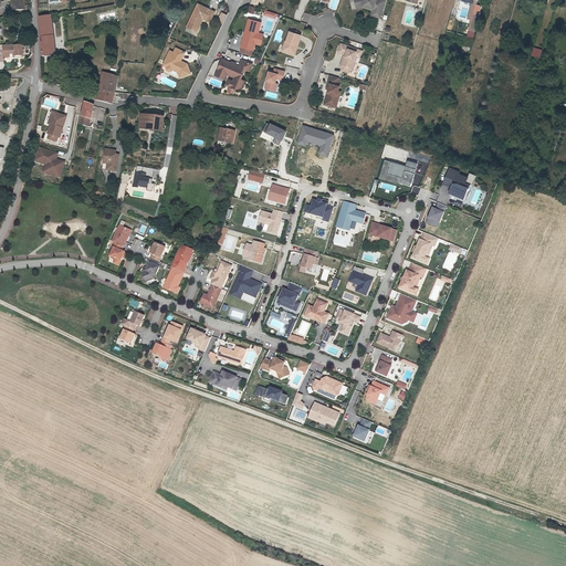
[(13,11),(24,10),(23,0),(12,1),(13,11)]
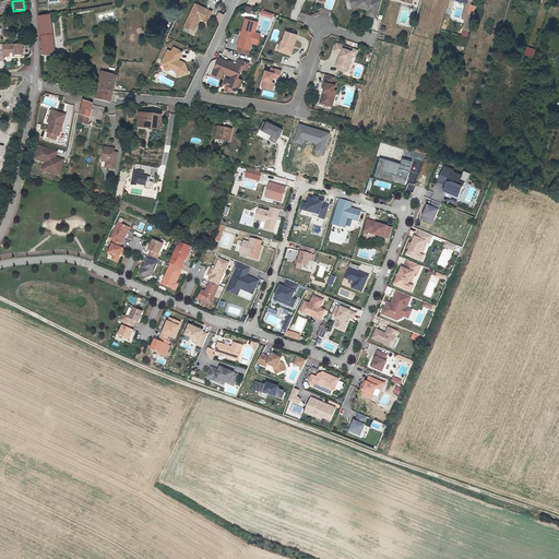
[(347,0),(351,7),(357,4),(357,7),(357,9),(363,10),(363,8),(368,10),(367,11),(366,16),(375,19),(380,1),(376,0),(347,0)]
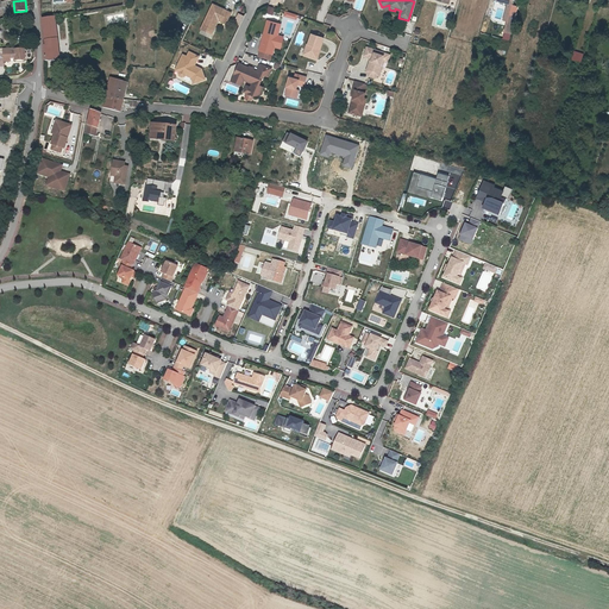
[(513,0),(496,0),(497,1),(507,5),(502,22),(507,23),(513,0)]
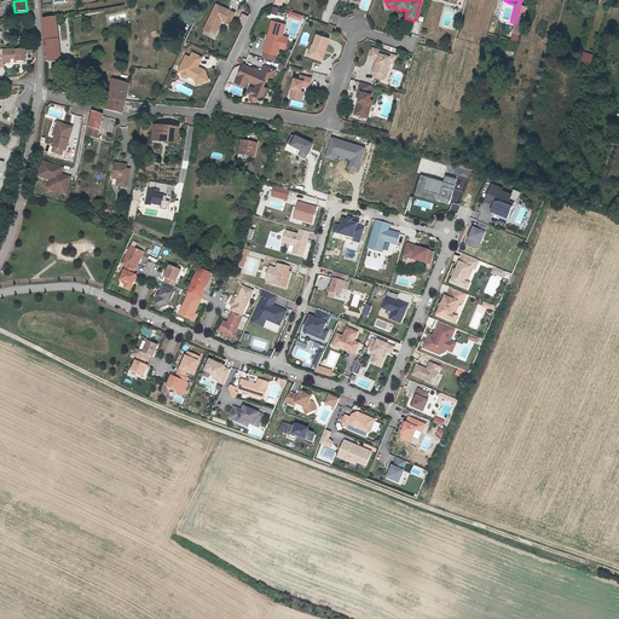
[(233,13),(215,4),(202,29),(210,33),(214,24),(215,25),(217,23),(219,23),(220,21),(227,24),(233,13)]
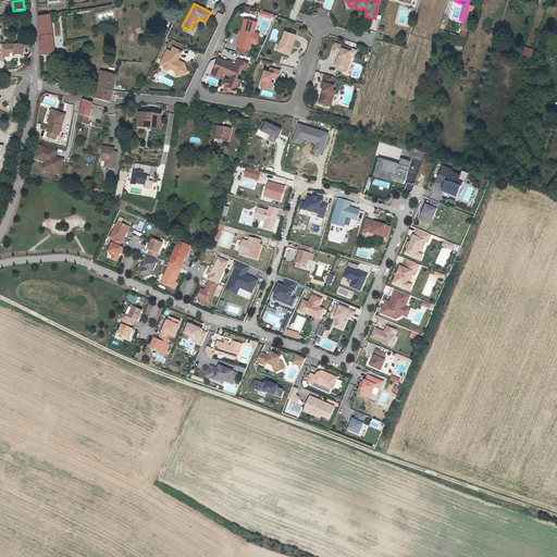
[(40,42),(40,56),(54,57),(50,15),(38,16),(41,42),(40,42)]
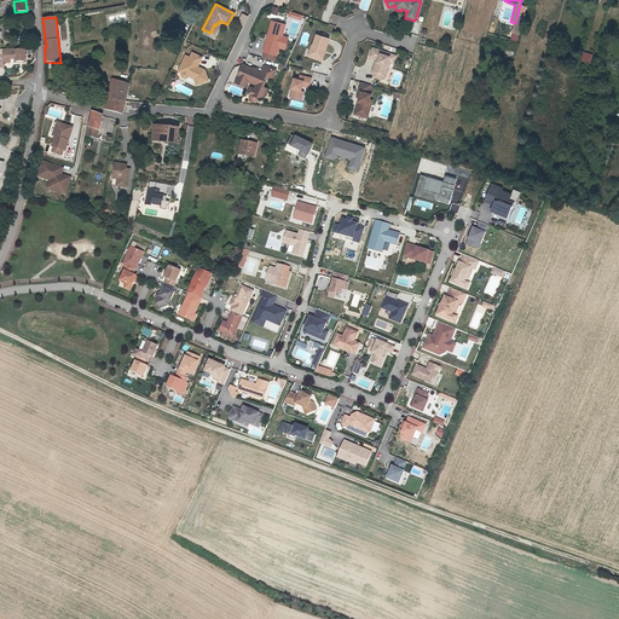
[(266,44),(261,57),(275,61),(278,47),(283,48),(287,38),(282,36),(285,24),(272,21),(268,33),(271,33),(267,44),(266,44)]
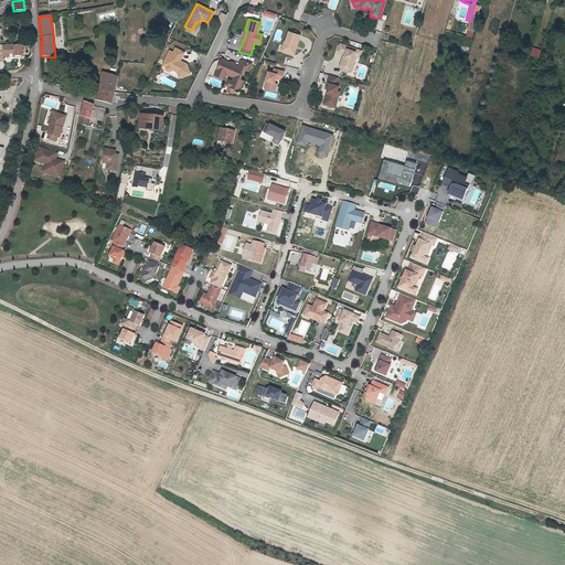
[(298,46),(301,36),(289,32),(286,42),(285,42),(284,45),(286,46),(284,52),(295,55),(296,50),(295,50),(296,45),(298,46)]
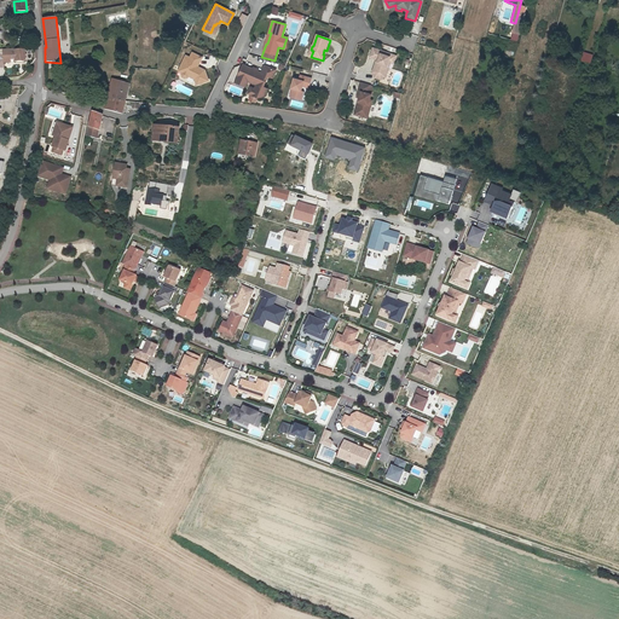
[(6,61),(7,61),(12,61),(12,57),(17,57),(17,59),(27,59),(27,55),(28,55),(28,53),(27,53),(27,48),(16,48),(5,48),(6,61)]
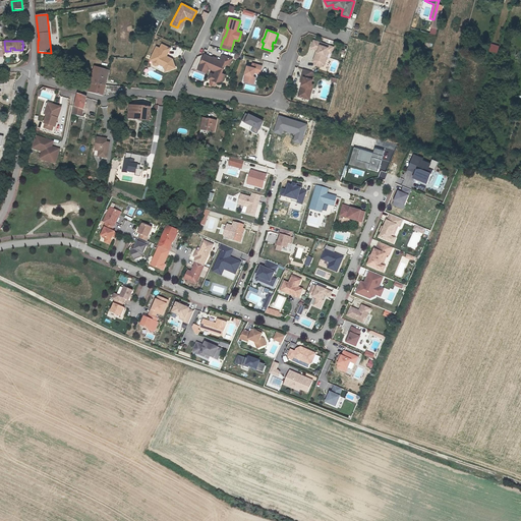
[(331,54),(333,48),(314,41),(312,49),(317,51),(319,51),(317,56),(320,62),(319,63),(324,65),(327,56),(326,56),(327,53),(328,53),(331,54)]
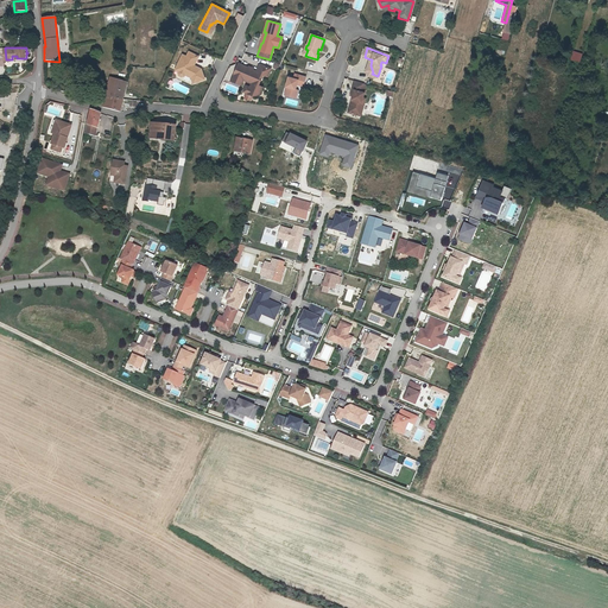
[(194,65),(198,56),(189,51),(187,56),(185,58),(182,56),(177,65),(181,67),(178,70),(178,71),(179,75),(182,76),(184,75),(184,74),(191,77),(192,83),(204,80),(201,69),(197,67),(197,69),(194,67),(194,65)]
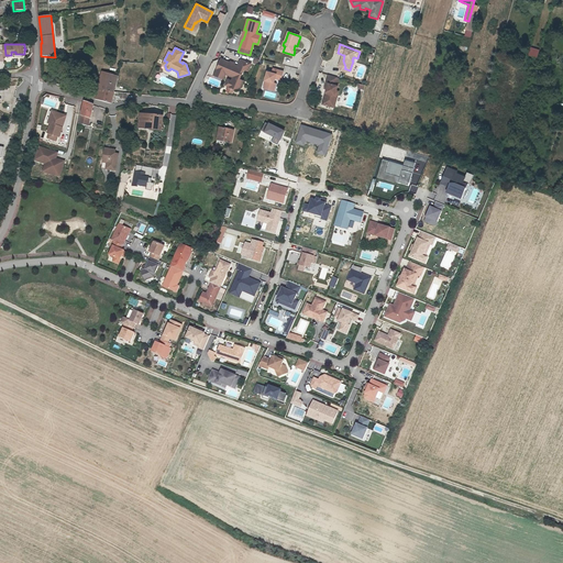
[(344,55),(343,55),(339,66),(341,70),(345,73),(350,70),(344,68),(345,67),(343,61),(344,55)]
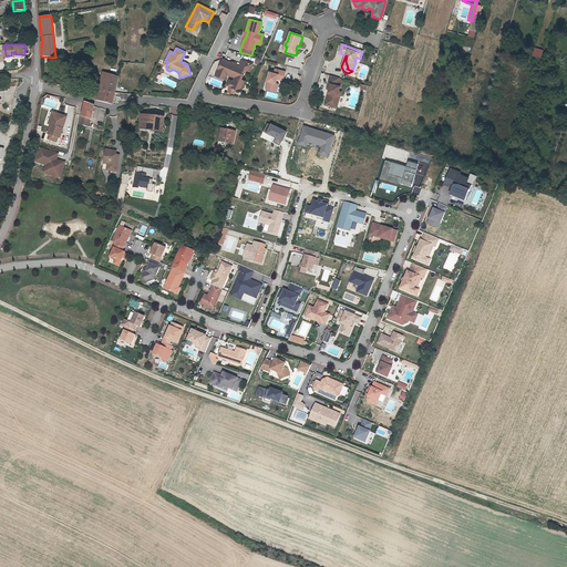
[(251,72),(255,64),(245,60),(241,66),(237,64),(236,65),(234,64),(235,63),(225,60),(220,70),(229,74),(237,78),(236,82),(233,80),(230,83),(232,83),(232,85),(239,89),(244,89),(247,82),(244,80),(248,70),(251,72)]
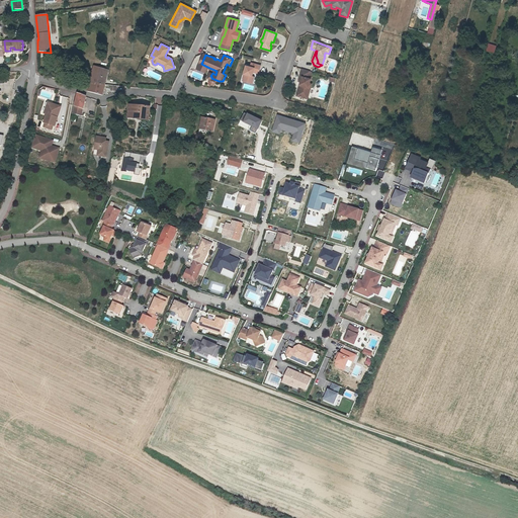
[(201,64),(199,69),(208,72),(209,68),(201,64)]
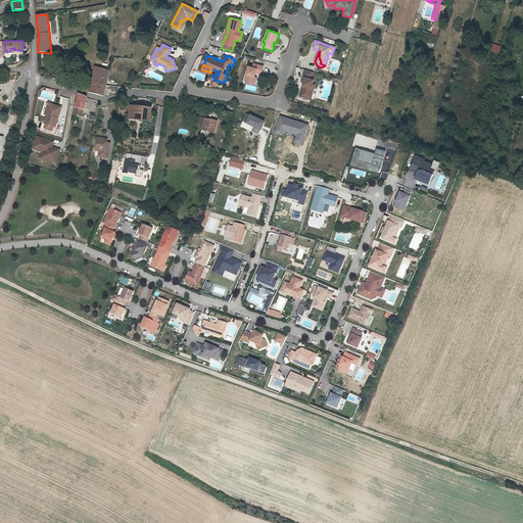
[(257,73),(263,74),(265,66),(255,64),(254,67),(250,66),(248,75),(249,75),(247,81),(254,83),(256,77),(257,73)]
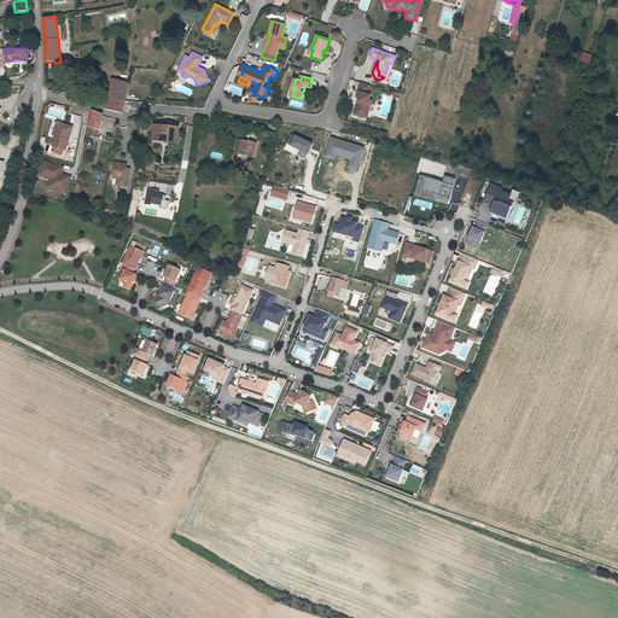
[(129,85),(122,82),(111,80),(106,100),(114,101),(115,99),(124,101),(129,85)]
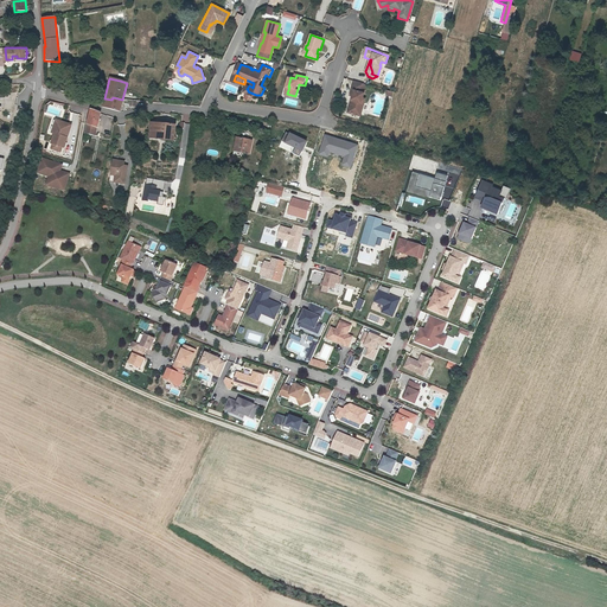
[(186,95),(190,89),(176,82),(172,88),(186,95)]
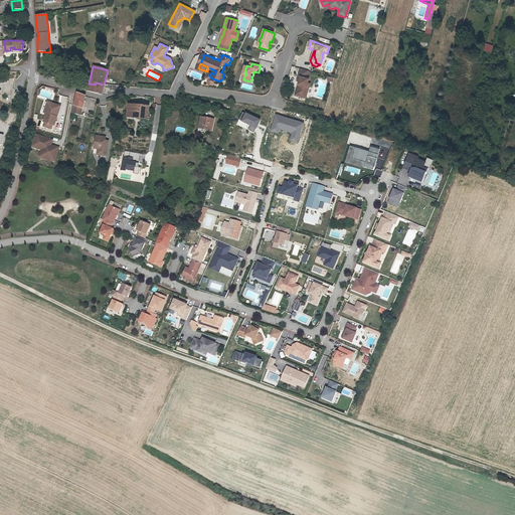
[(309,71),(301,69),(298,80),(300,81),(299,84),(300,86),(298,96),(304,97),(307,87),(309,88),(310,83),(308,82),(309,78),(307,78),(309,71)]
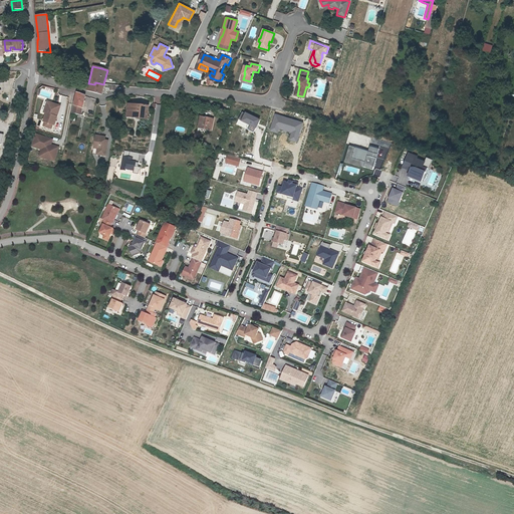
[(101,94),(103,84),(95,82),(94,84),(88,83),(86,90),(101,94)]
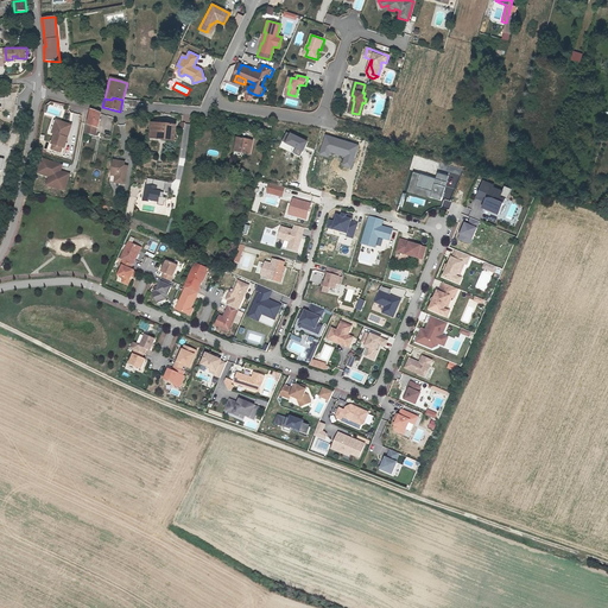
[(286,97),(284,105),(297,108),(298,101),(286,97)]
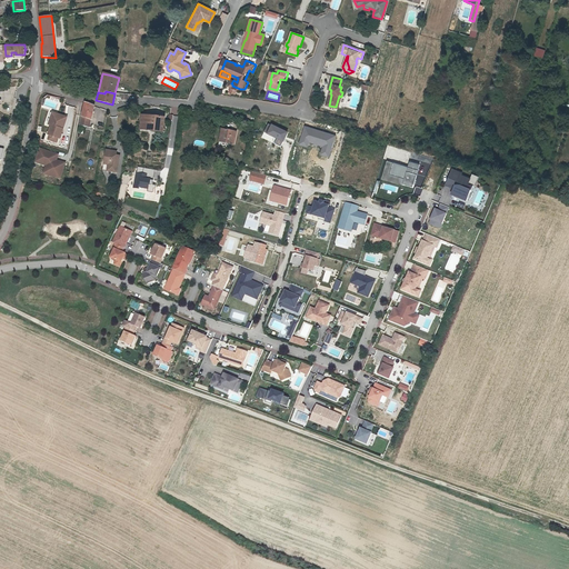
[(93,107),(85,105),(80,122),(85,123),(86,119),(91,120),(93,107)]
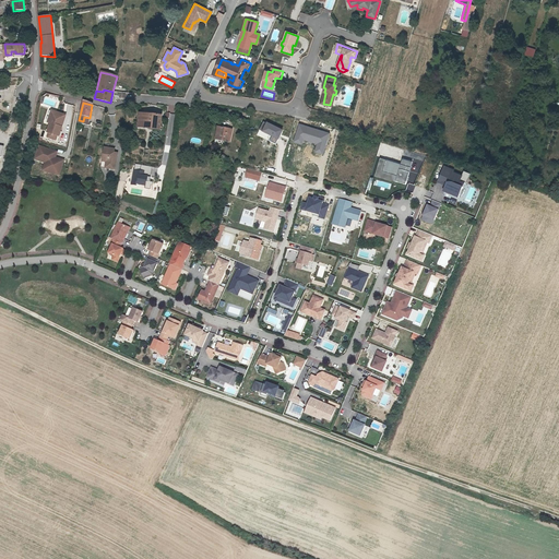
[(59,129),(60,129),(63,117),(49,114),(46,126),(48,126),(50,116),(61,119),(59,129)]
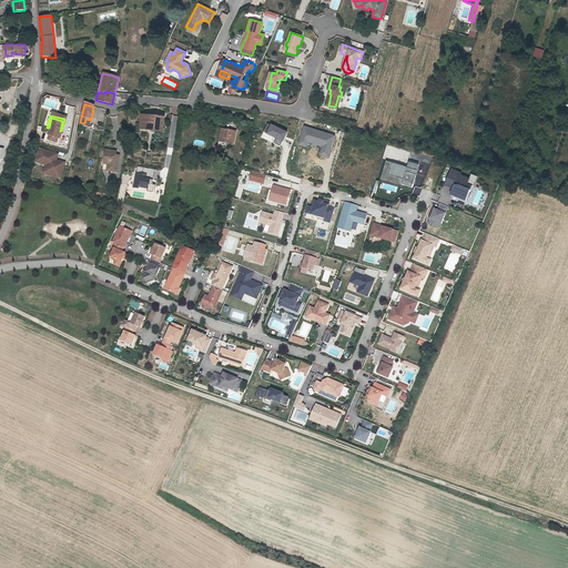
[(60,131),(62,121),(51,118),(49,128),(49,129),(47,138),(59,141),(61,131),(60,131)]
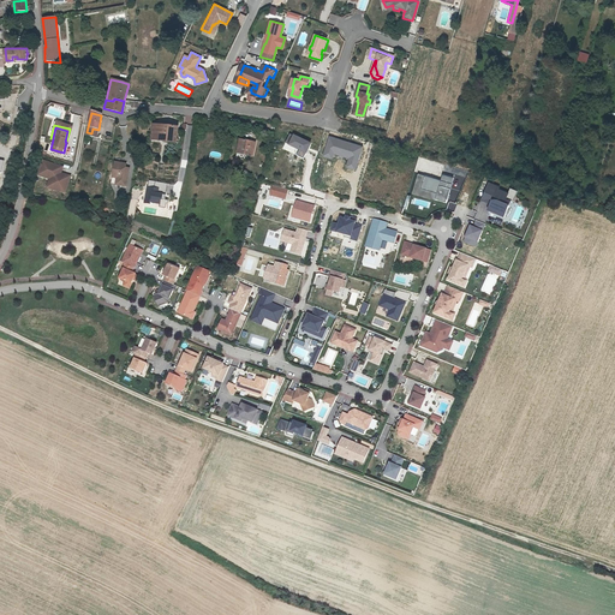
[(161,129),(153,127),(149,141),(159,142),(161,129)]
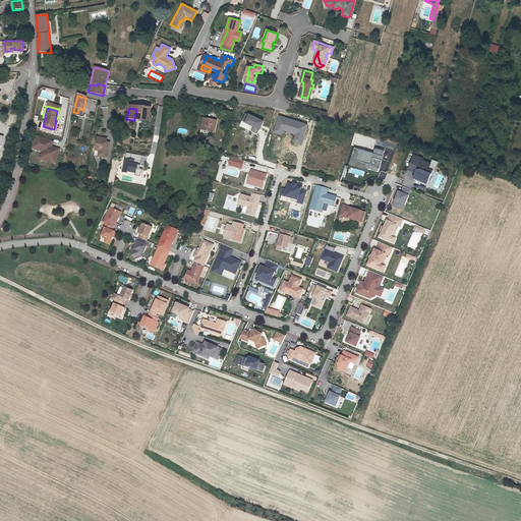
[(148,111),(136,109),(134,120),(146,123),(148,111)]
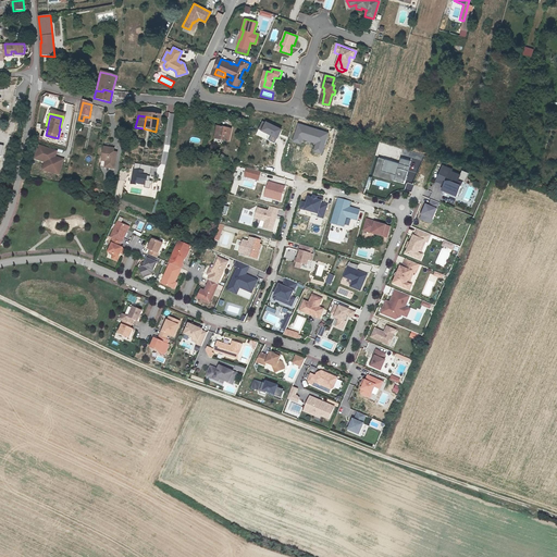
[(283,130),(265,122),(261,132),(277,139),(283,130)]
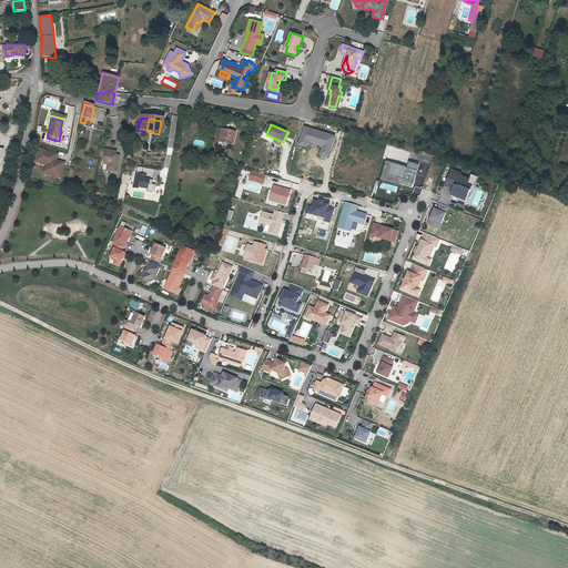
[(336,135),(305,125),(298,144),(308,146),(310,142),(323,145),(321,154),(330,158),(336,135)]
